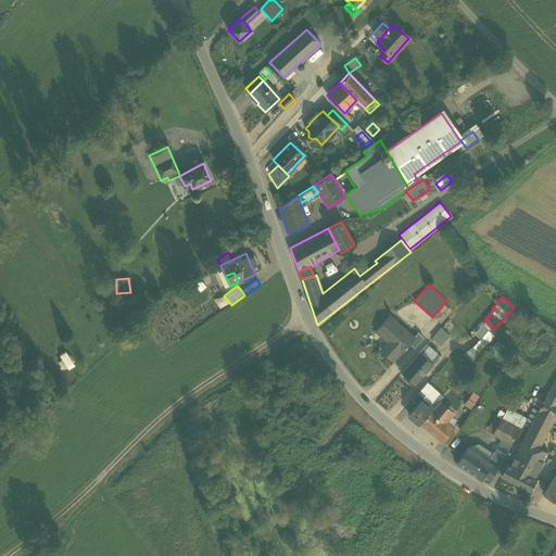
[(414,337),(390,315),(375,331),(387,342),(391,345),(386,355),(392,362),(403,350),(404,351),(409,343),(415,338),(414,337)]
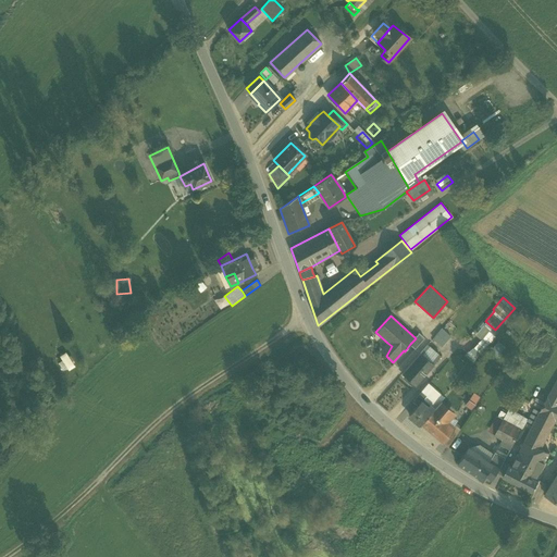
[(433,339),(442,346),(449,337),(442,330),(433,339)]
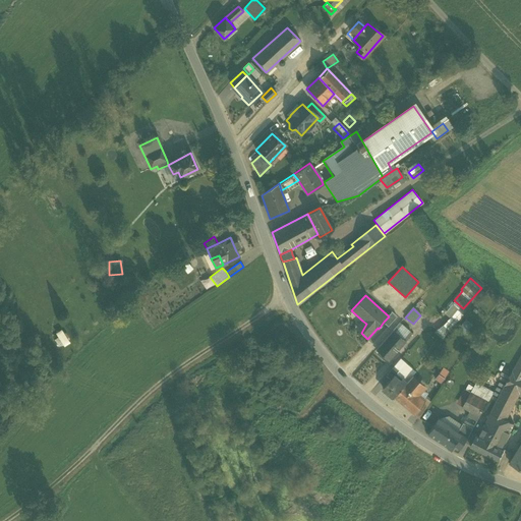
[(391,311),(388,315),(389,316),(384,322),(388,326),(396,316),(391,311)]
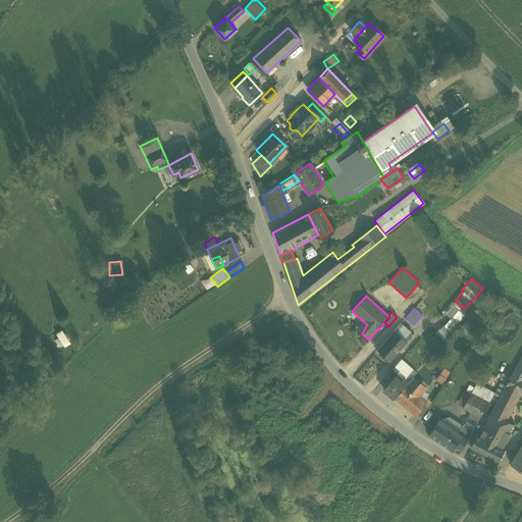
[(432,341),(437,346),(457,323),(452,319),(432,341)]
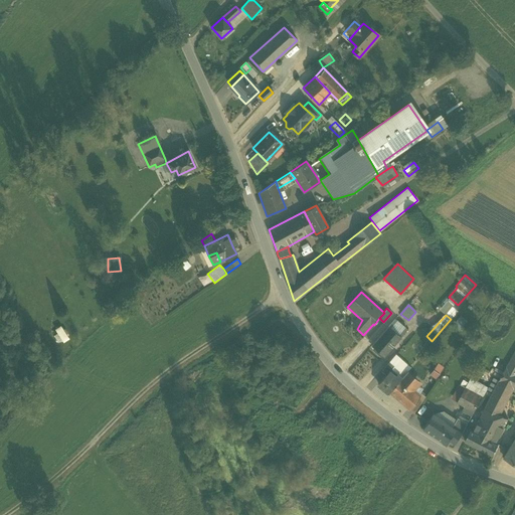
[(461,325),(465,318),(458,315),(455,321),(461,325)]
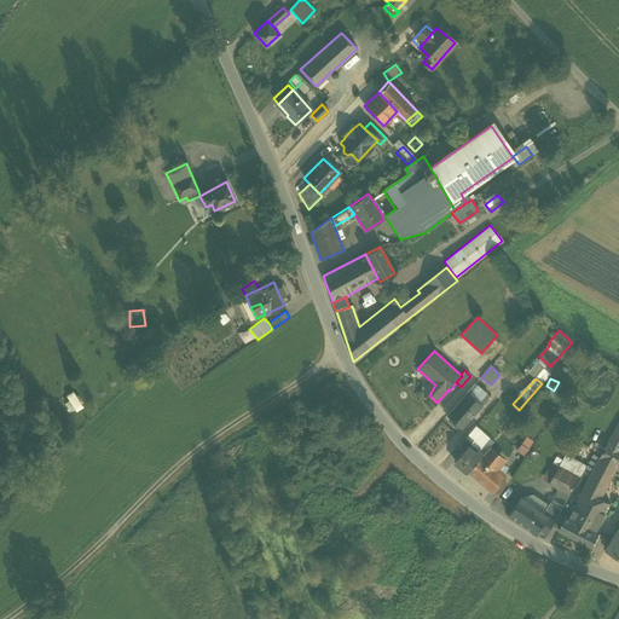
[(435,385),(431,381),(423,389),(429,395),(435,385)]
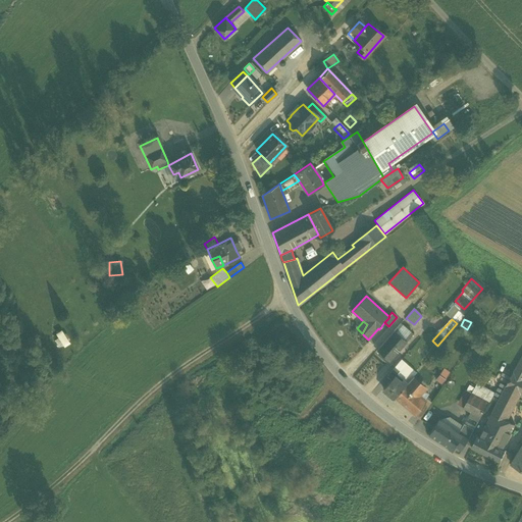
[(400,323),(394,330),(404,340),(405,338),(407,341),(412,334),(400,323)]
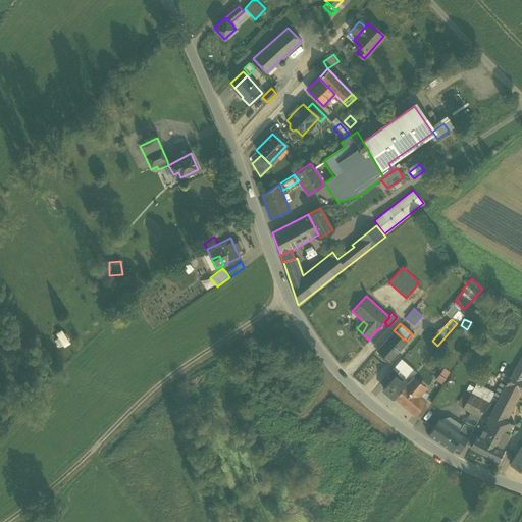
[(58,332),(65,345),(69,343),(66,335),(65,335),(62,330),(58,332)]
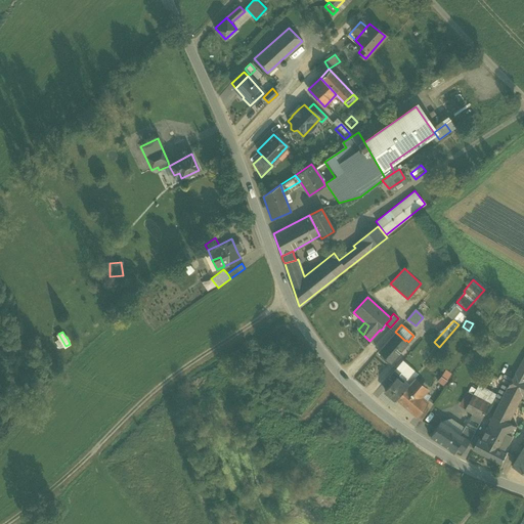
[(378,351),(390,362),(407,343),(405,341),(395,332),(378,351)]
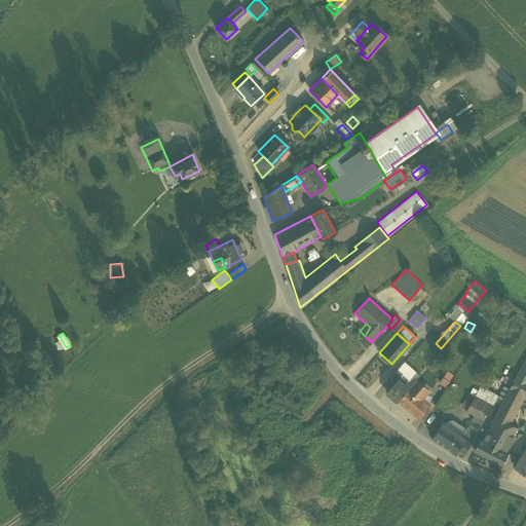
[(409,387),(414,380),(419,375),(404,362),(389,379),(393,382),(399,376),(406,382),(405,383),(409,387)]
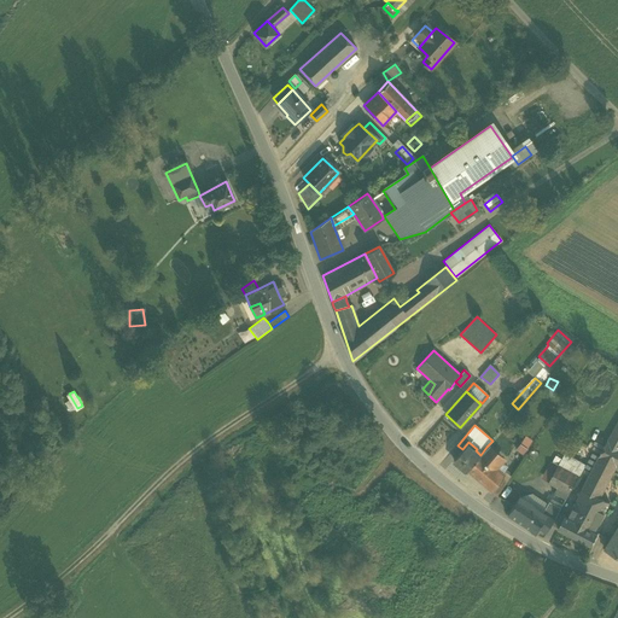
[(516,449),(522,454),(532,439),(525,436),(516,449)]
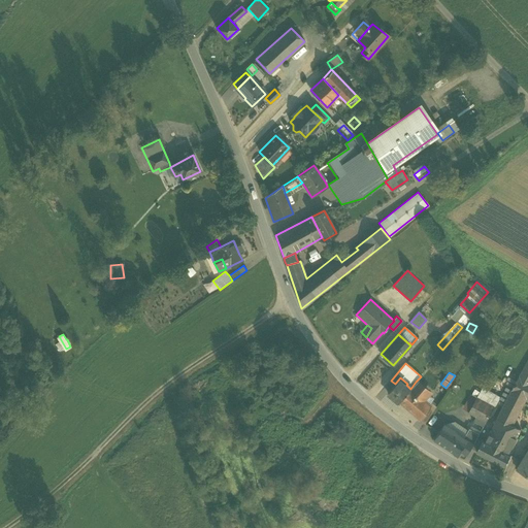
[(504,406),(498,418),(514,426),(527,400),(527,378),(521,375),(504,406)]
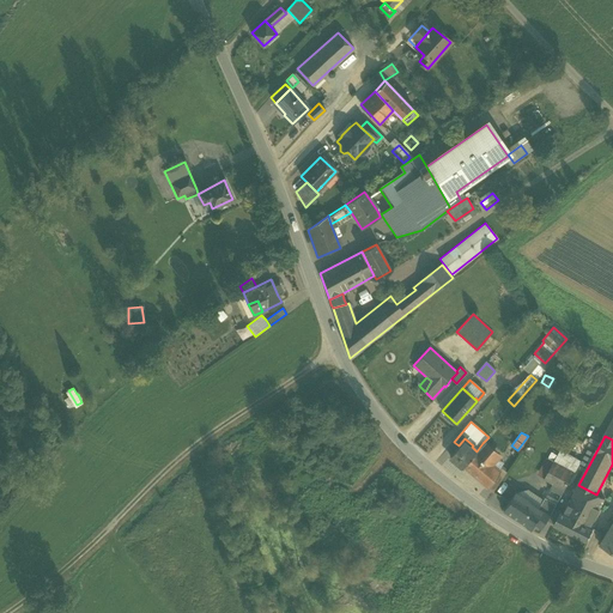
[(453,463),(460,469),(463,466),(477,451),(472,447),(473,445),(465,438),(459,445),(449,456),(455,461),(453,463)]
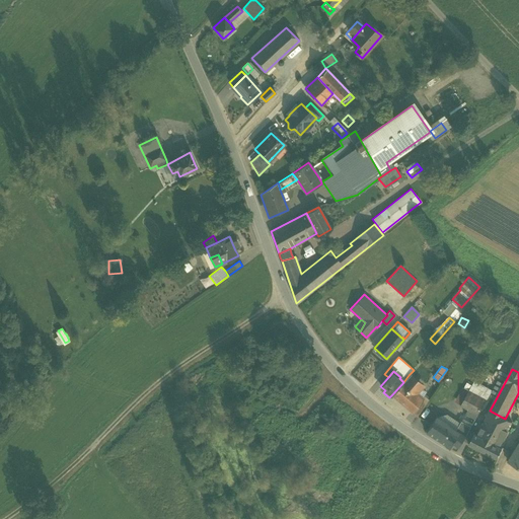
[(409,375),(403,382),(392,394),(412,411),(413,412),(421,399),(414,394),(421,386),(409,375)]
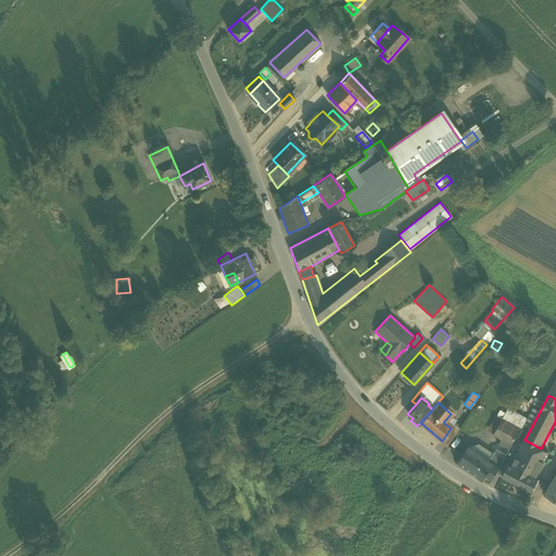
[(500,443),(509,449),(521,429),(507,420),(509,415),(501,409),(496,415),(488,430),(502,439),(500,443)]
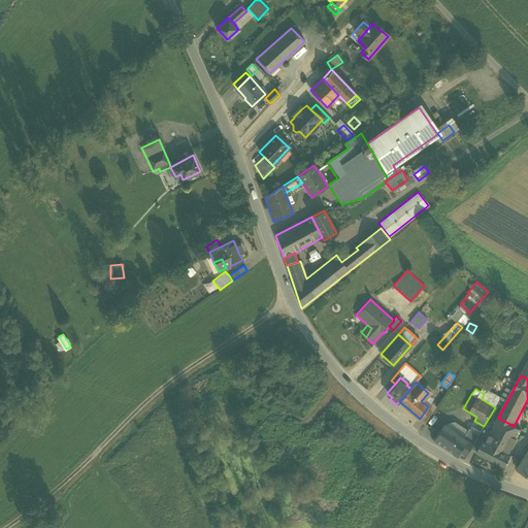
[(435,399),(428,393),(421,401),(428,406),(420,419),(419,418),(419,419),(424,423),(435,406),(432,403),(435,399)]
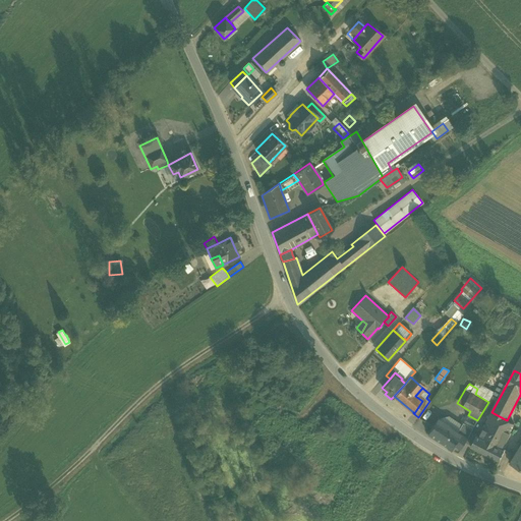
[(491,412),(498,401),(491,398),(486,410),(491,413),(491,412)]
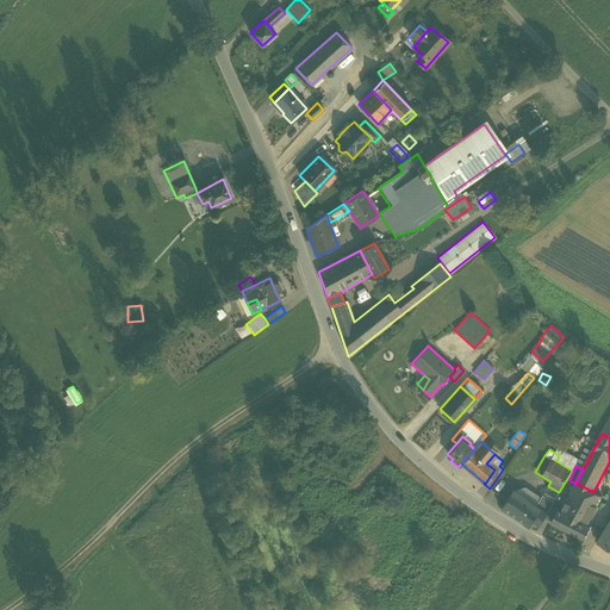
[(561,511),(589,526),(603,497),(593,492),(576,483),(576,484),(561,511)]
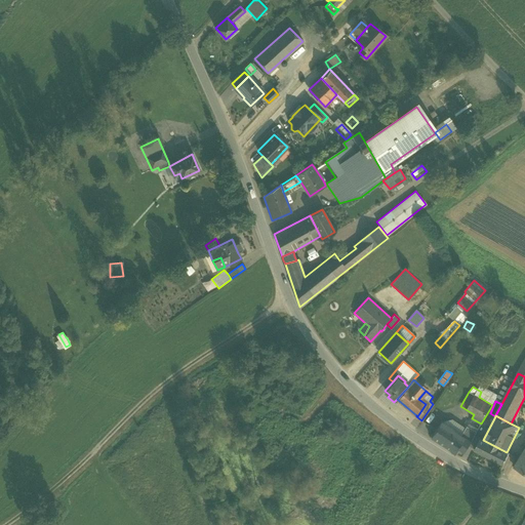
[(462,435),(467,428),(452,418),(444,421),(443,422),(462,435)]
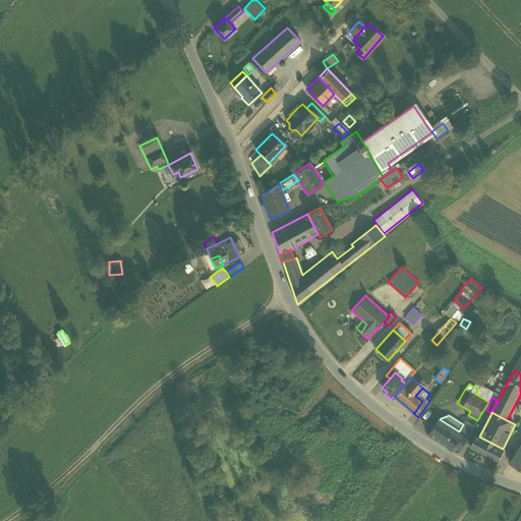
[(452,450),(456,445),(461,448),(468,438),(473,428),(464,422),(463,424),(459,431),(440,419),(438,418),(427,433),(452,450)]
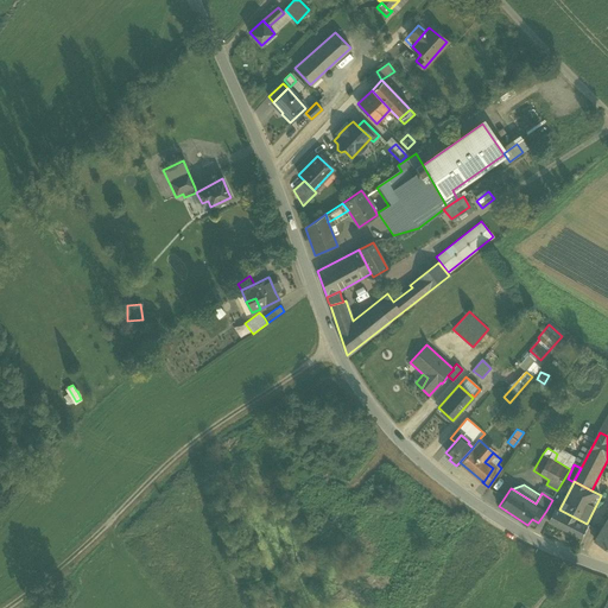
[(550,520),(582,538),(589,525),(587,524),(559,510),(557,507),(550,520)]
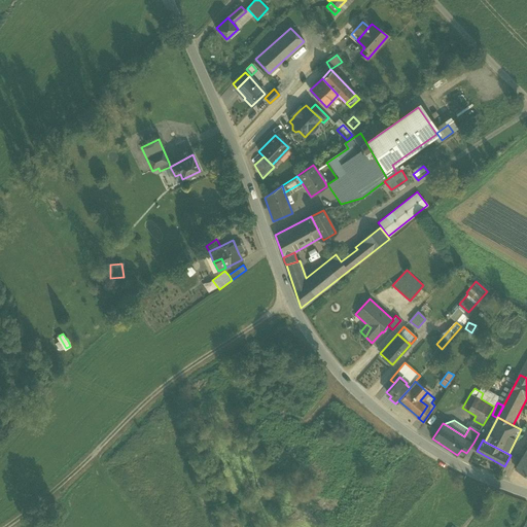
[(526,449),(516,468),(526,475),(526,449)]
